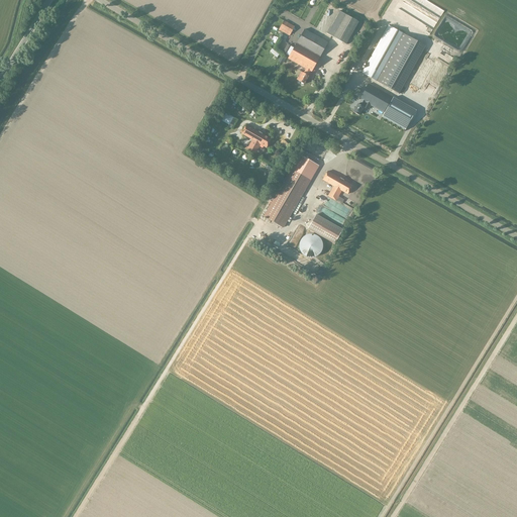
[(326,33),(345,44),(358,21),(338,11),(326,33)]
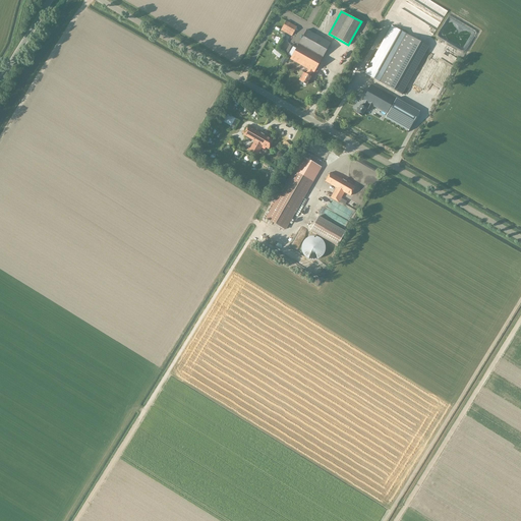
[(286,20),(281,30),(291,36),(296,26),(286,20)]
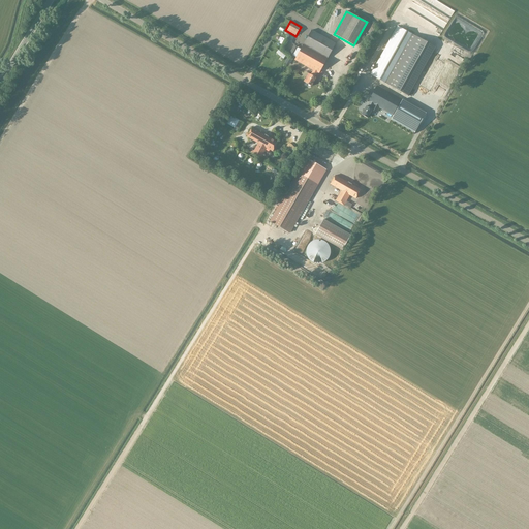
[(397,26),(370,74),(389,85),(415,36),(397,26)]
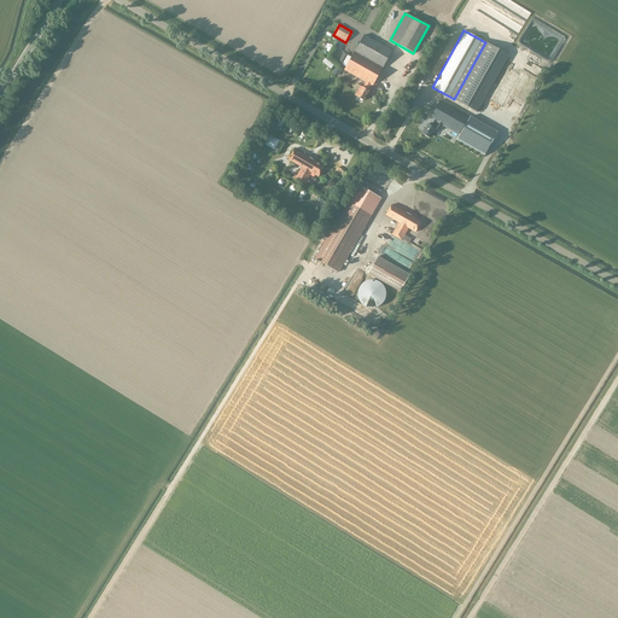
[(355,52),(383,68),(392,51),(363,35),(355,52)]
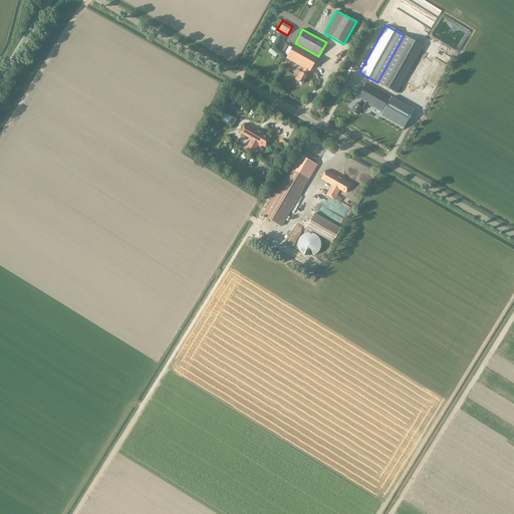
[(404,35),(377,82),(396,93),(423,45),(404,35)]
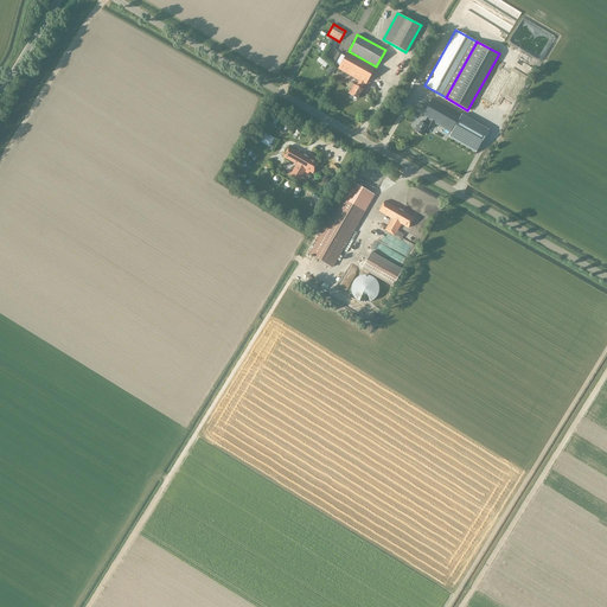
[(365,84),(376,66),(349,51),(338,69),(359,81),(356,85),(353,84),(349,94),(350,95),(357,98),(362,89),(360,89),(364,83),(365,84)]
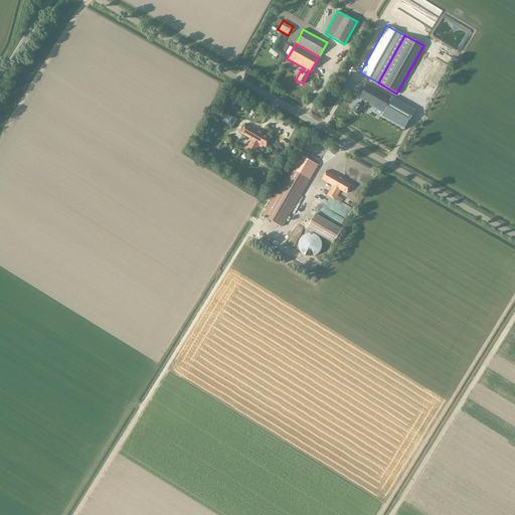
[(368,105),(381,112),(390,97),(367,83),(358,99),(359,100),(357,104),(356,104),(351,112),(357,115),(361,107),(365,109),(366,109),(368,105)]
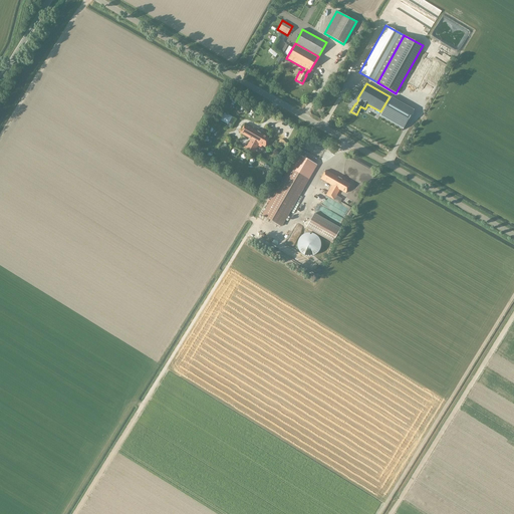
[(391,96),(379,116),(403,129),(413,109),(391,96)]
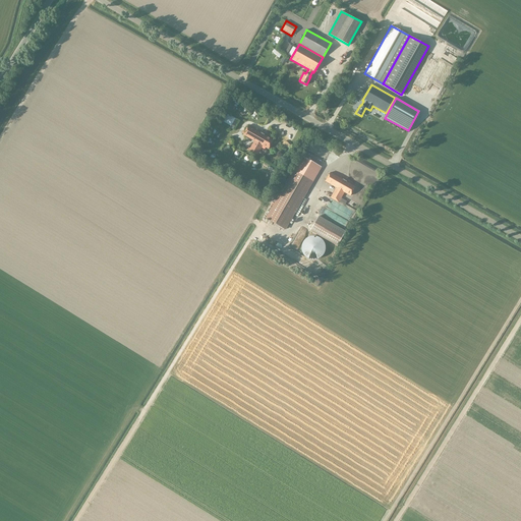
[(231,126),(235,118),(227,114),(223,122),(224,123),(223,124),(226,126),(226,124),(231,126)]
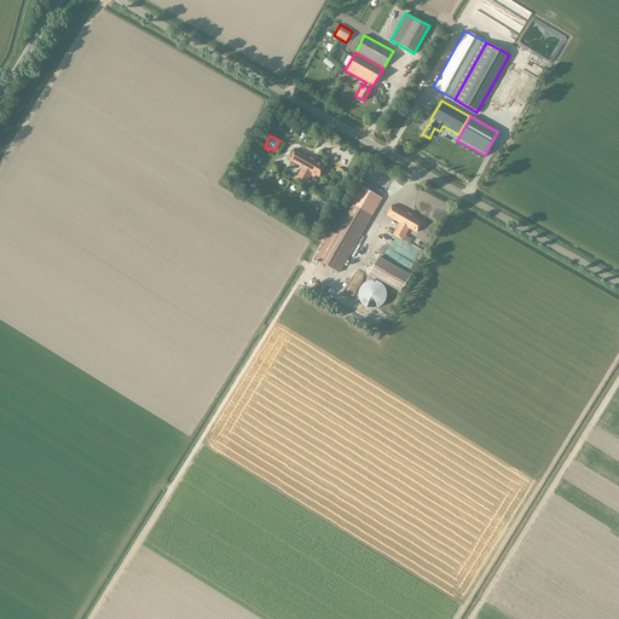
[(318,177),(324,167),(295,150),(289,160),(302,168),(295,179),(305,185),(312,173),(318,177)]
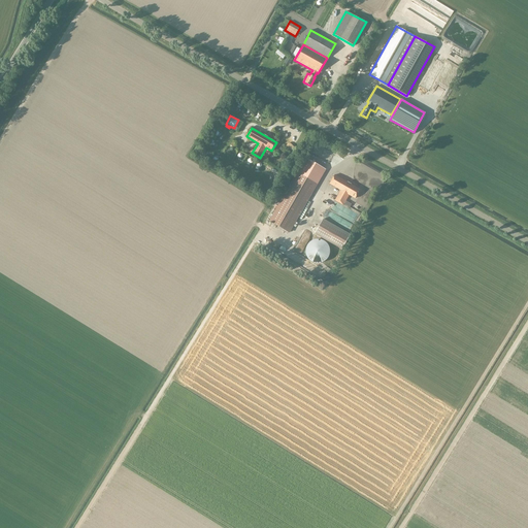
[(306,159),(270,222),(289,232),(325,169),(306,159)]
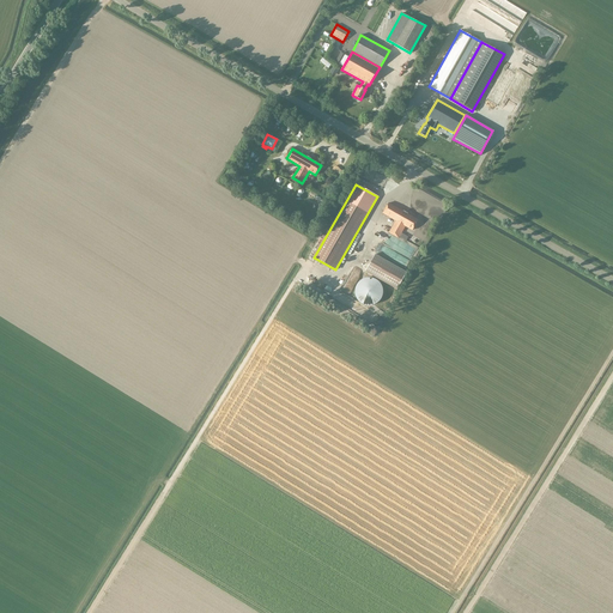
[(412,230),(418,219),(388,204),(382,213),(395,220),(389,232),(398,238),(399,236),(404,238),(406,232),(402,230),(405,226),(412,230)]
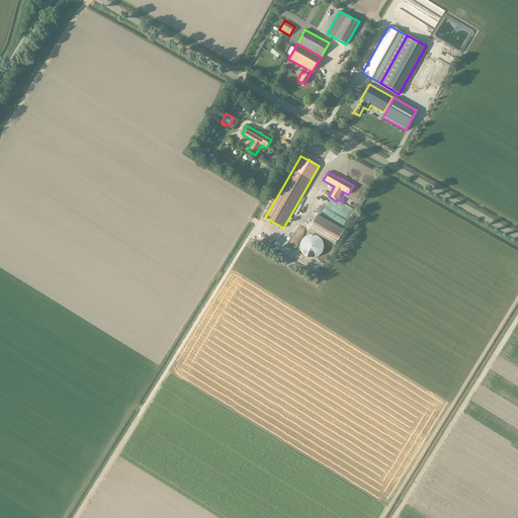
[(316,216),(309,230),(336,244),(343,230),(316,216)]
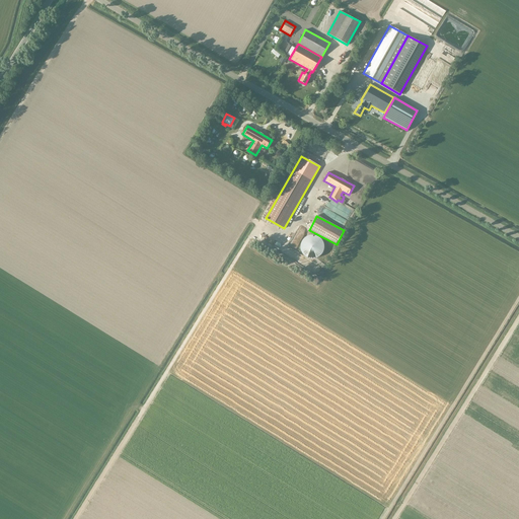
[(324,247),(323,246),(323,245),(323,244),(323,243),(323,242),(322,241),(322,240),(321,239),(320,239),(320,238),(319,237),(318,237),(317,236),(316,236),(315,235),(313,235),(312,235),(311,235),(310,235),(309,235),(308,236),(306,236),(305,237),(304,237),(304,238),(303,239),(302,240),(302,241),(301,241),(301,242),(301,243),(300,244),(300,245),(300,246),(300,247),(300,248),(300,249),(301,250),(301,251),(301,252),(302,253),(302,254),(303,254),(303,255),(304,255),(304,256),(305,256),(306,257),(307,257),(308,258),(309,258),(310,258),(312,258),(314,258),(315,258),(316,258),(317,257),(318,257),(319,256),(320,255),(321,254),(322,253),(322,252),(323,251),(323,250),(323,249),(323,248),(324,247)]
